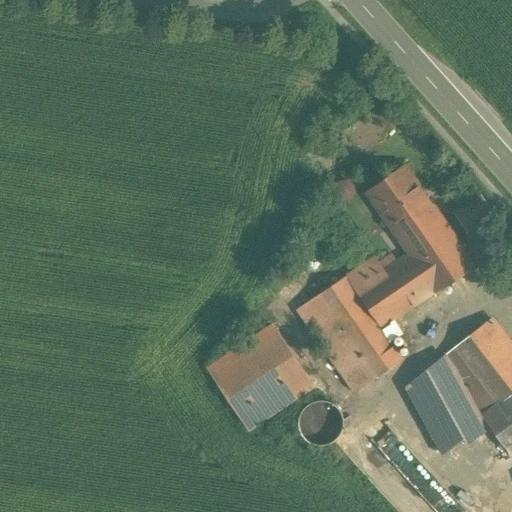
[(442,221),(403,165),(367,191),(405,245),(442,221)]
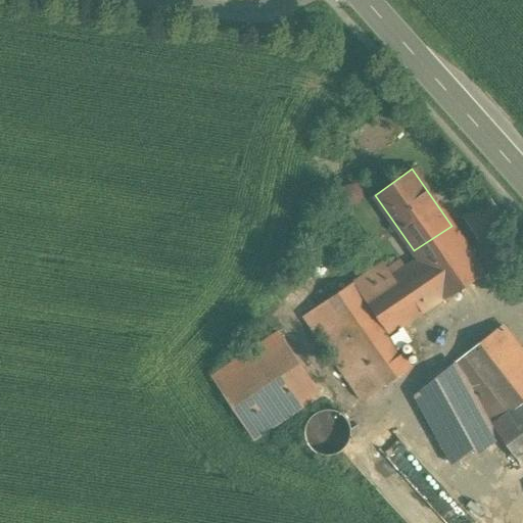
[(353,183),(344,198),(357,206),(366,191),(353,183)]
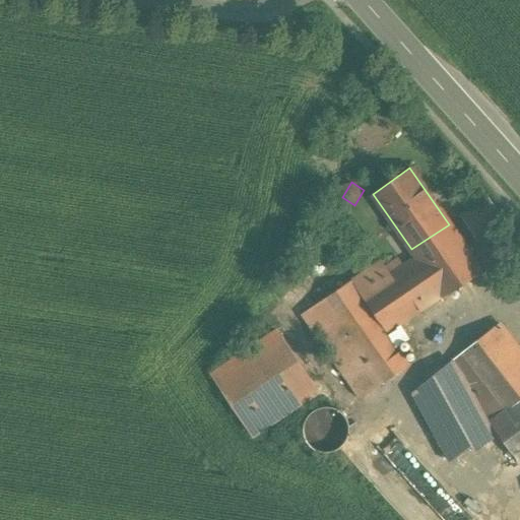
[(449,224),(411,249),(415,256),(389,273),(381,260),(351,280),(388,334),(389,334),(481,271),(449,224)]
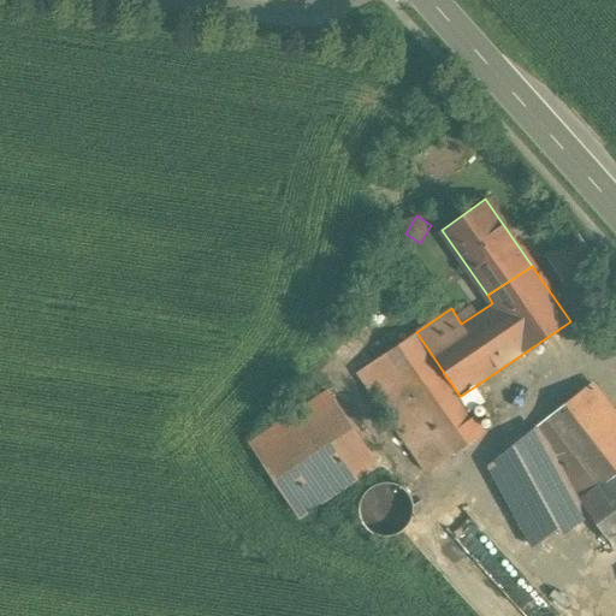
[(416,332),(356,372),(426,473),(485,432),(461,396),(460,396),(416,332)]
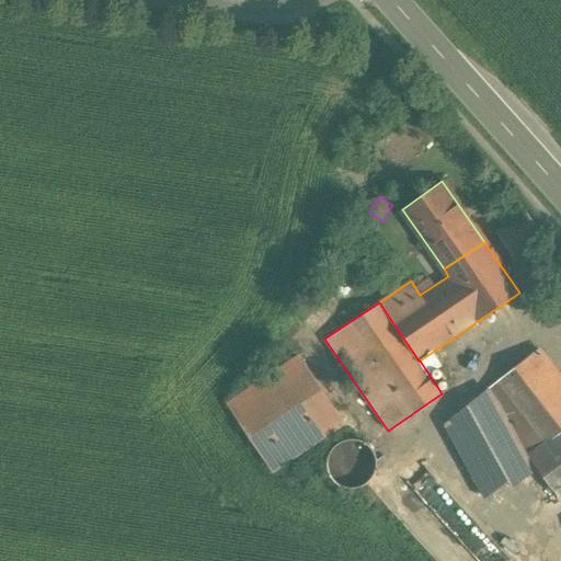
[(560,379),(537,350),(444,424),(485,500),(537,470),(527,457),(533,454),(560,431),(560,379)]
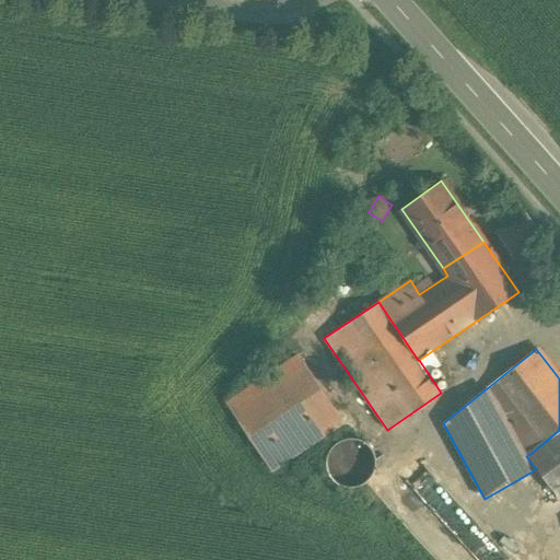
[(298,357),(228,404),(272,469),(342,422),(298,357)]
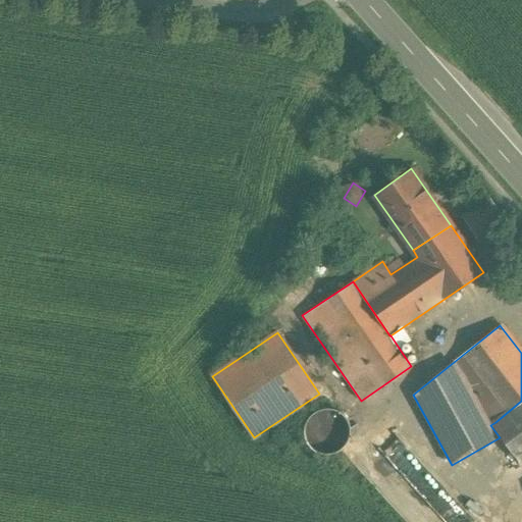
[(521,401),(496,422),(490,425),(500,437),(519,464),(521,462),(521,401)]
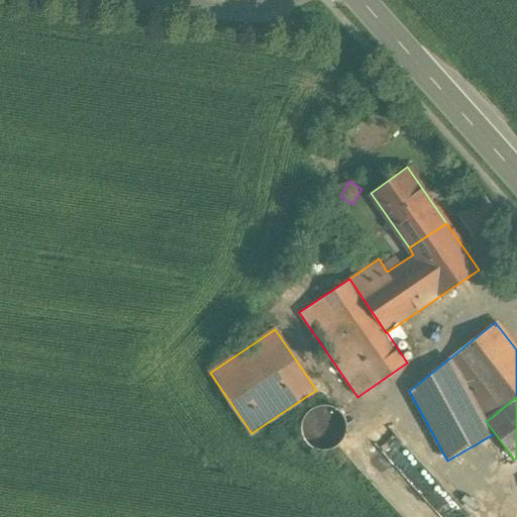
[(345,436),(346,427),(344,418),(339,411),(332,406),(323,405),(314,407),(307,412),(302,419),(301,428),(303,436),(308,444),(315,448),(324,450),(333,448),(340,443),(345,436)]
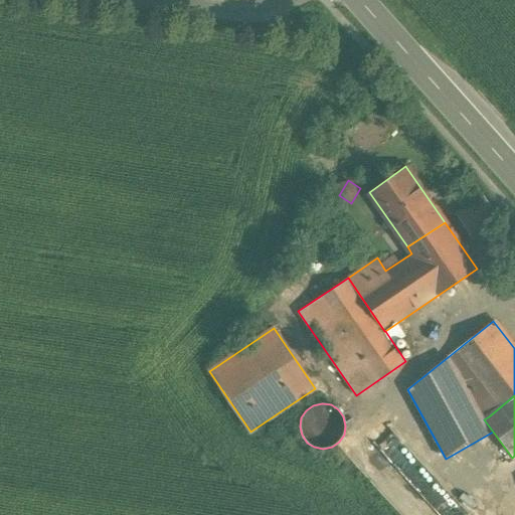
[(362,427),(342,446),(380,487),(400,469),(443,514),(459,500),(389,424),(372,439),(362,427)]
